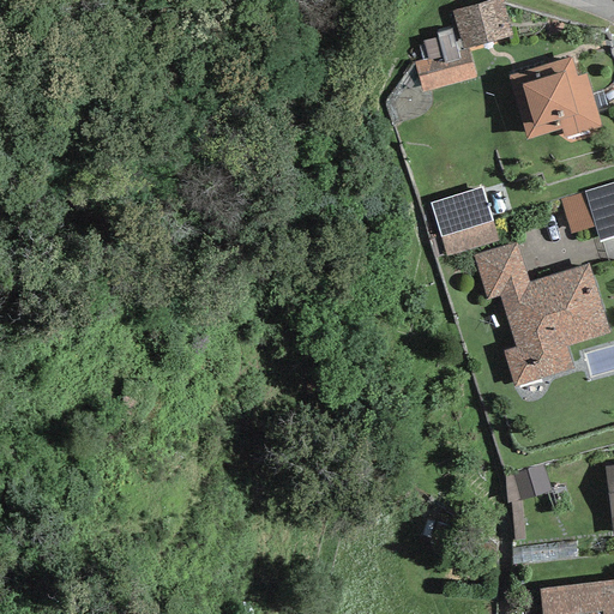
[(501,0),(491,0),(452,11),(459,40),(462,49),(468,48),(512,36),(501,0)]
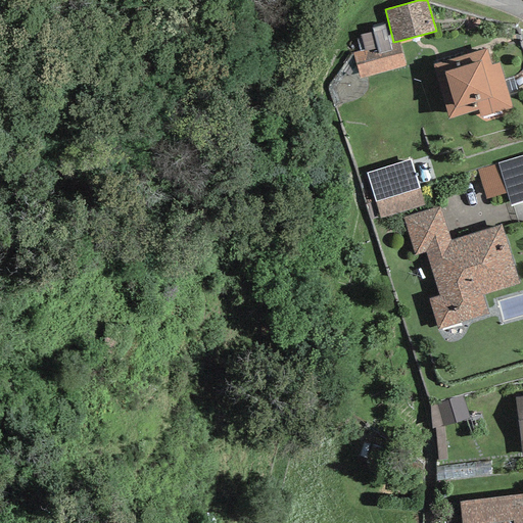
[(360,35),(364,50),(393,42),(391,34),(387,35),(384,25),(372,28),(373,32),(360,35)]
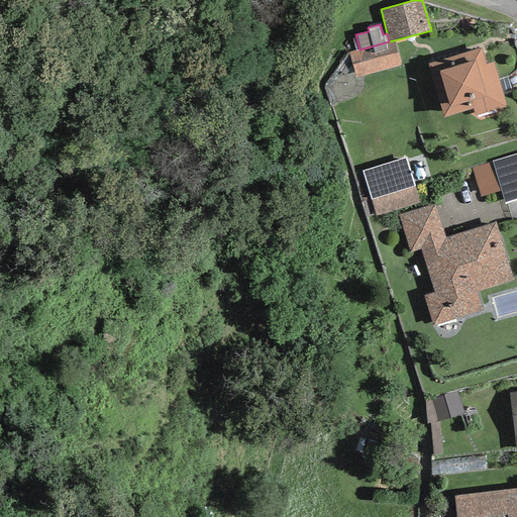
[(400,65),(394,40),(389,41),(359,49),(349,53),(355,77),(400,65)]
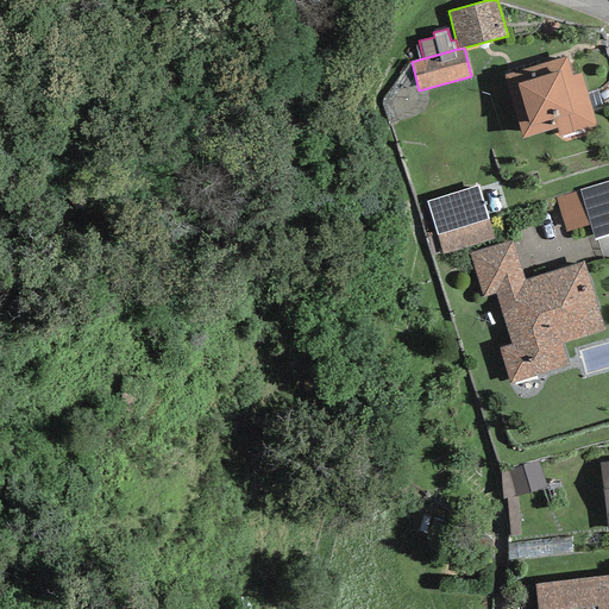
[(523,139),(557,129),(559,137),(596,126),(581,74),(572,76),(566,56),(503,75),(523,139)]
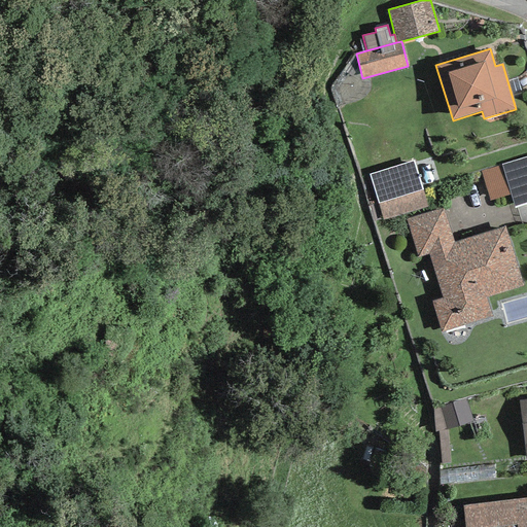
[(526,156),(501,165),(511,196),(515,208),(526,204),(526,156)]
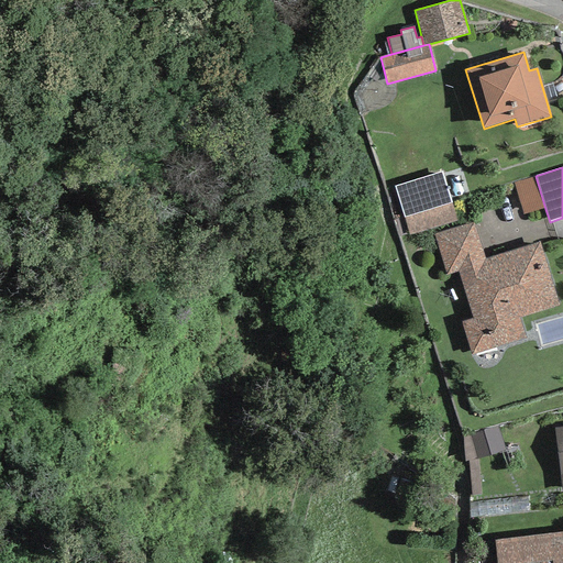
[(394,188),(410,235),(456,220),(441,172),(394,188)]
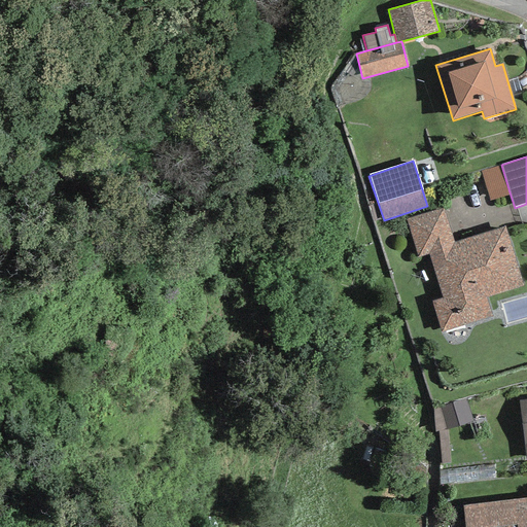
[(511,196),(501,165),(481,171),(490,201),(511,196)]
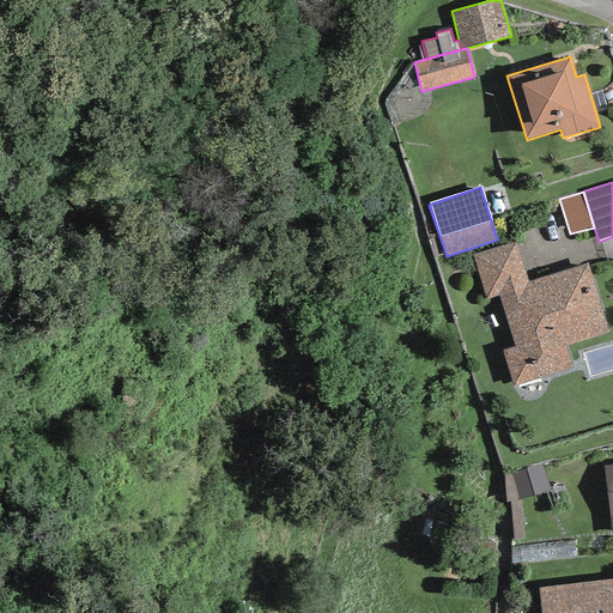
[(516,242),(473,255),(486,299),(498,296),(497,291),(528,281),(516,242)]
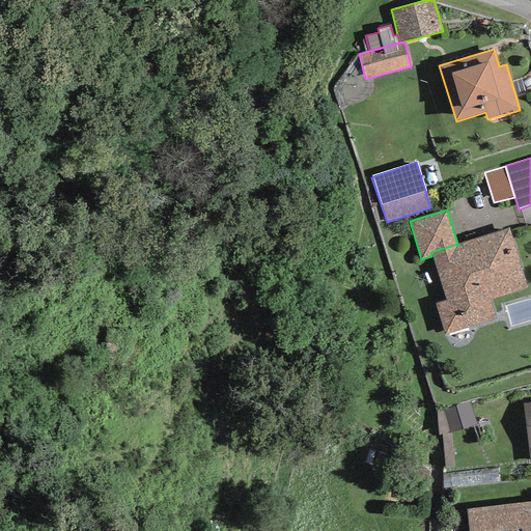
[(431,256),(445,301),(435,304),(444,335),(497,318),(491,299),(527,288),(509,228),(457,244),(430,252),(431,256)]
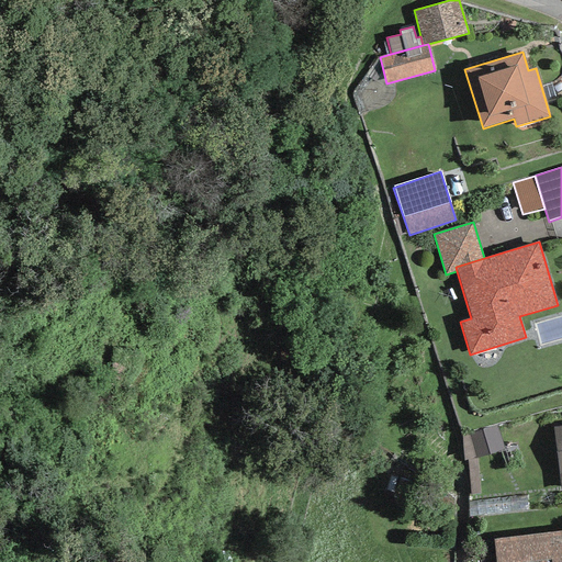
[(497,426),(462,436),(464,461),(503,449),(497,426)]
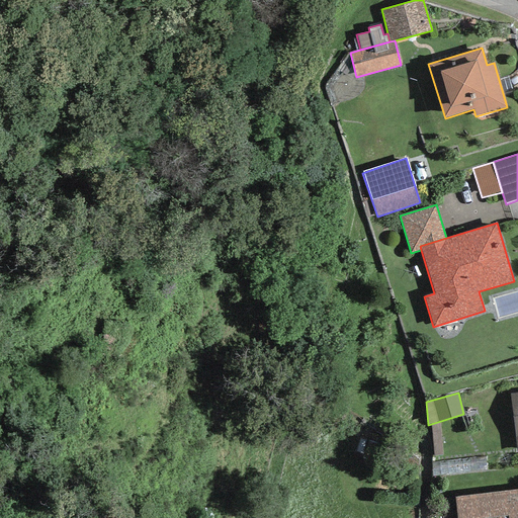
[(517,517),(517,490),(455,497),(456,512),(456,517),(517,517)]
